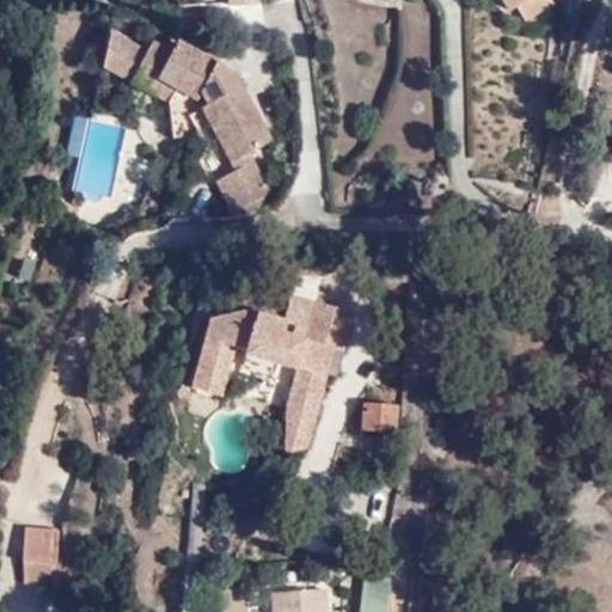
[(502,0),(510,11),(516,8),(531,0),(502,0)]
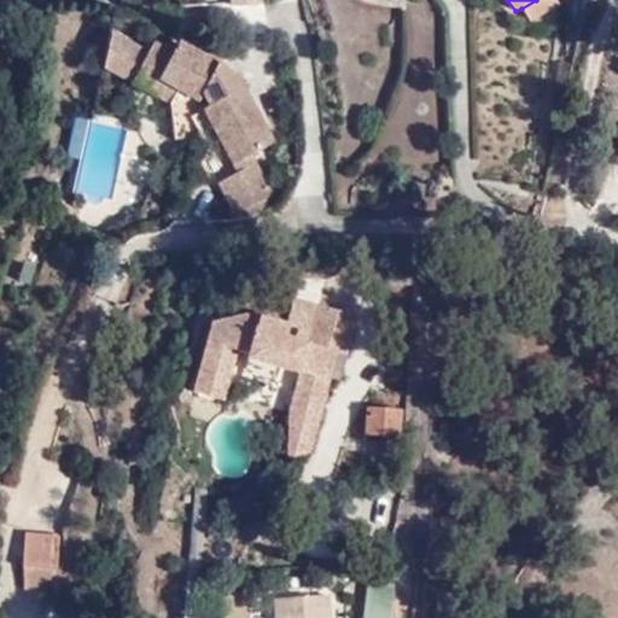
[(529,19),(561,3),(560,0),(536,0),(522,9),(529,19)]
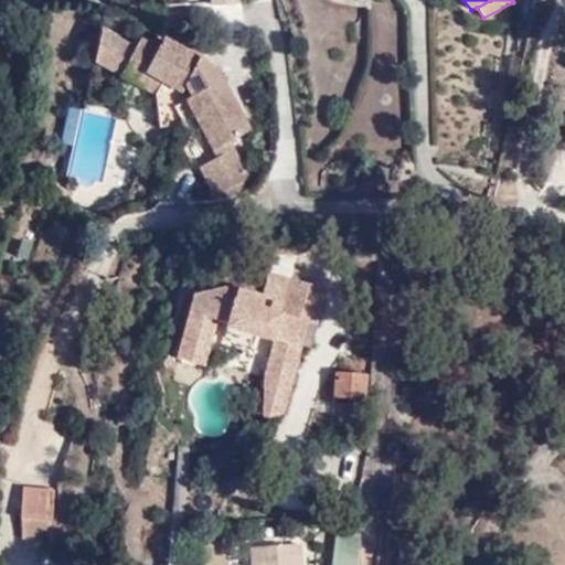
[(98,25),(91,61),(152,93),(157,123),(164,123),(171,104),(180,99),(211,156),(195,164),(211,193),(247,173),(227,138),(249,126),(217,68),(198,53),(159,34),(155,44),(136,36),(134,42),(98,25)]
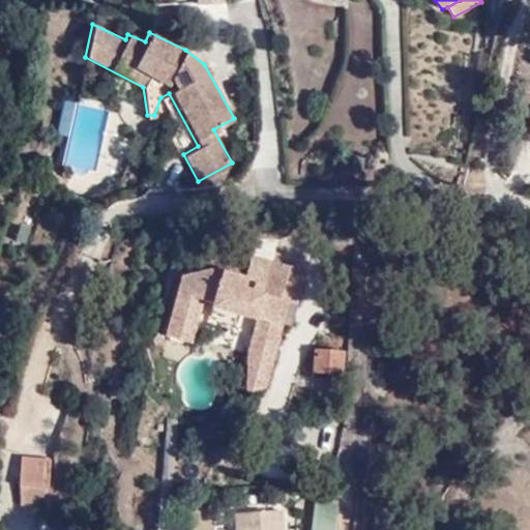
[(76,129),(81,104),(67,101),(61,126),(76,129)]
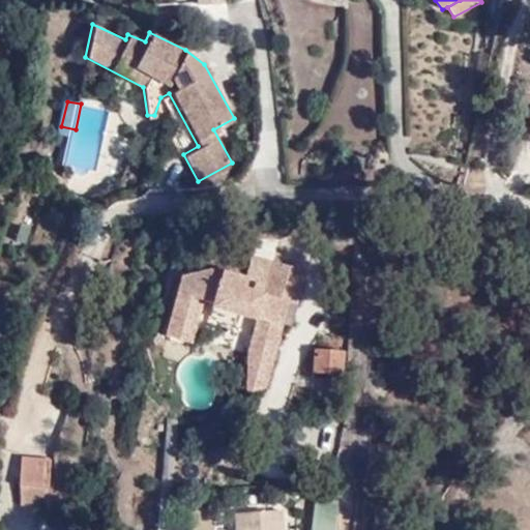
[(237,371),(251,367),(249,391),(270,386),(294,302),(299,304),(301,296),(306,298),(322,271),(289,255),(285,261),(276,259),(270,283),(254,274),(255,269),(227,253),(210,261),(207,268),(184,273),(169,335),(197,343),(202,323),(206,325),(216,308),(214,316),(242,324),(244,317),(254,319),(240,341),(237,371)]
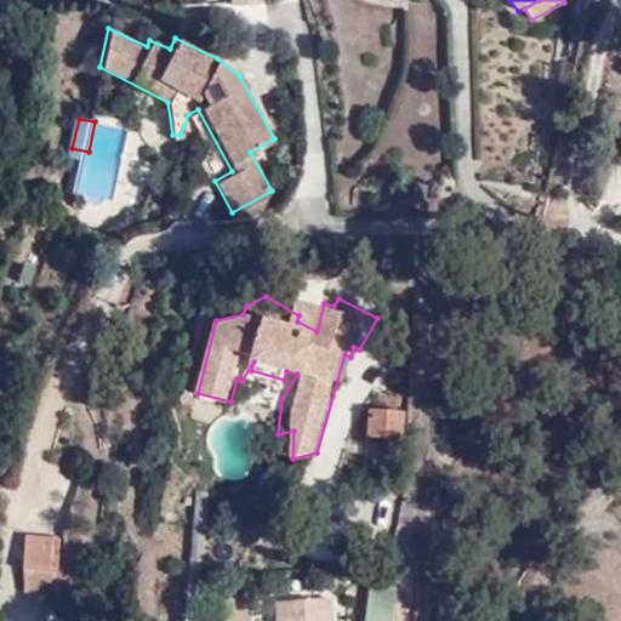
[(403,439),(404,410),(376,409),(374,437),(403,439)]
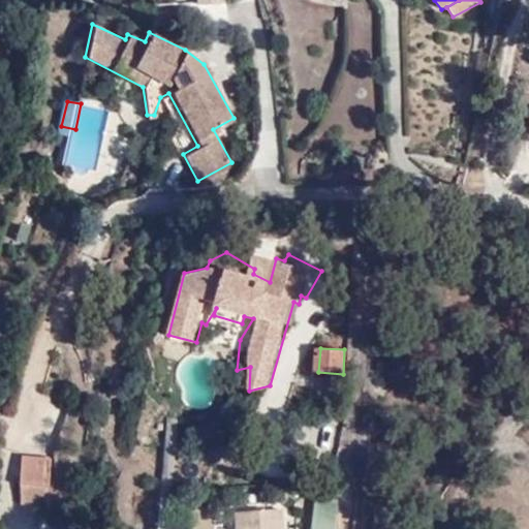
[(18,502),(49,502),(49,455),(18,455),(18,502)]
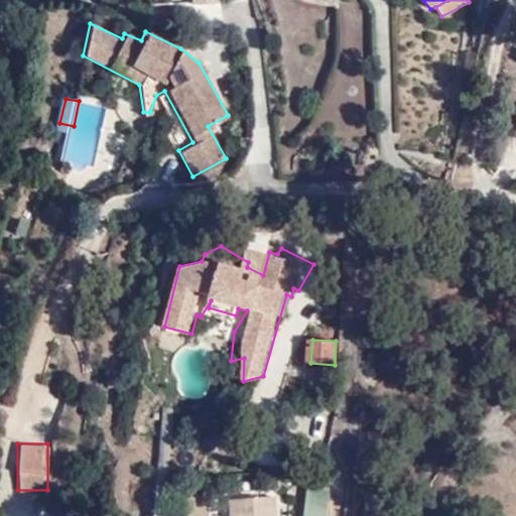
[(300,515),(326,515),(328,487),(303,486),(300,515)]
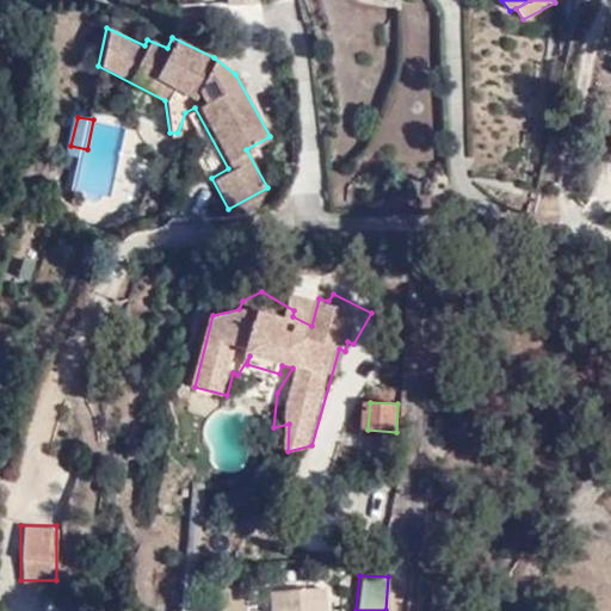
[(334,610),(332,585),(281,591),(282,610),(334,610)]
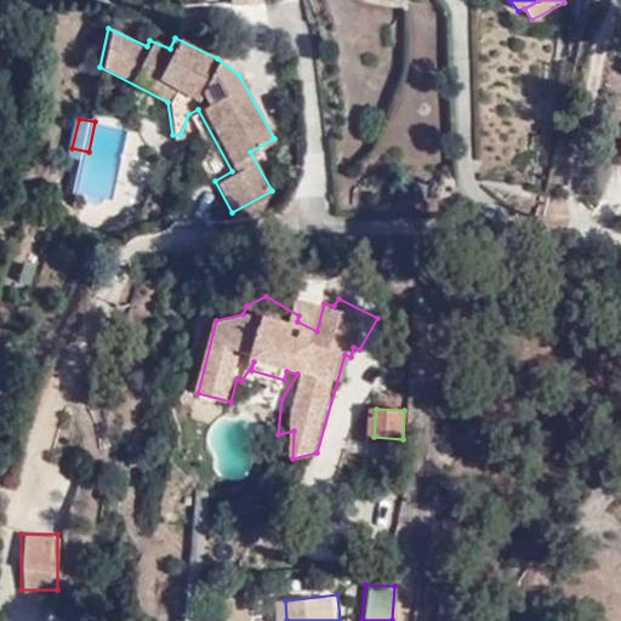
All buildings are outlined.
